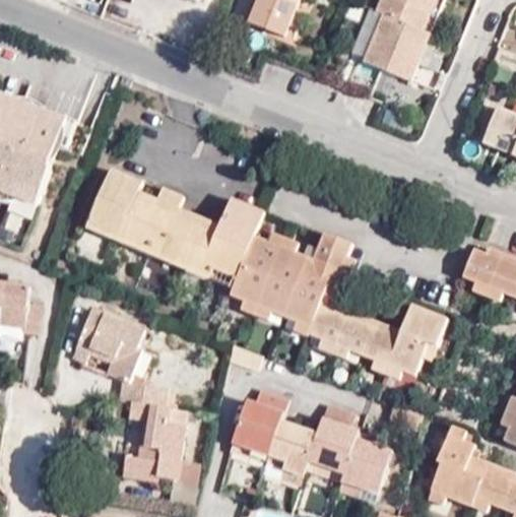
[(255,0),(247,21),(282,36),(296,0),(255,0)]
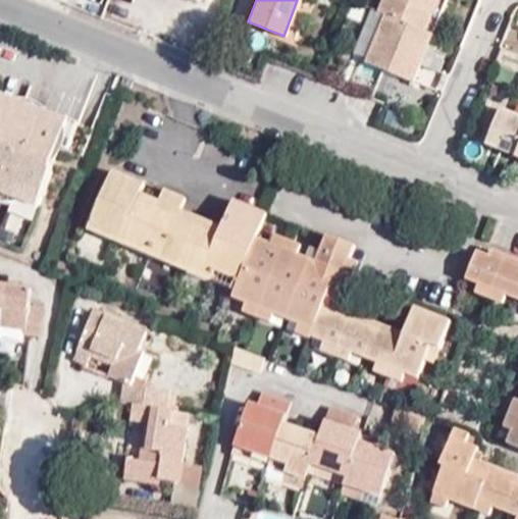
[(382,12),(431,33),(444,0),(379,0),(375,10),(382,12)]
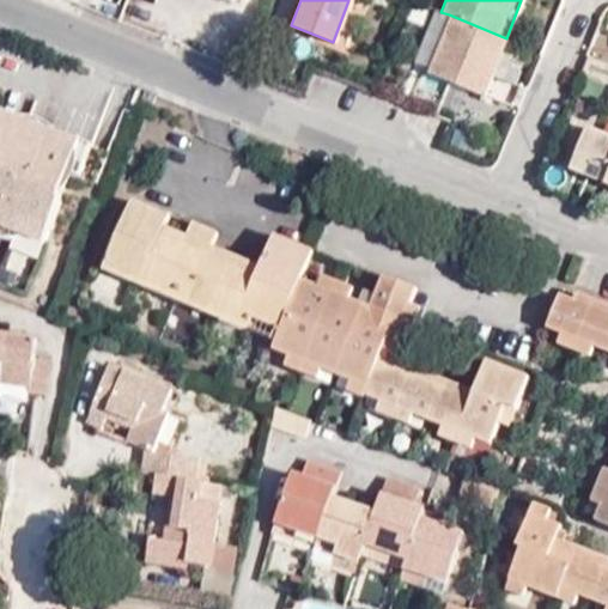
[(482,96),(506,38),(449,14),(425,72),(482,96)]
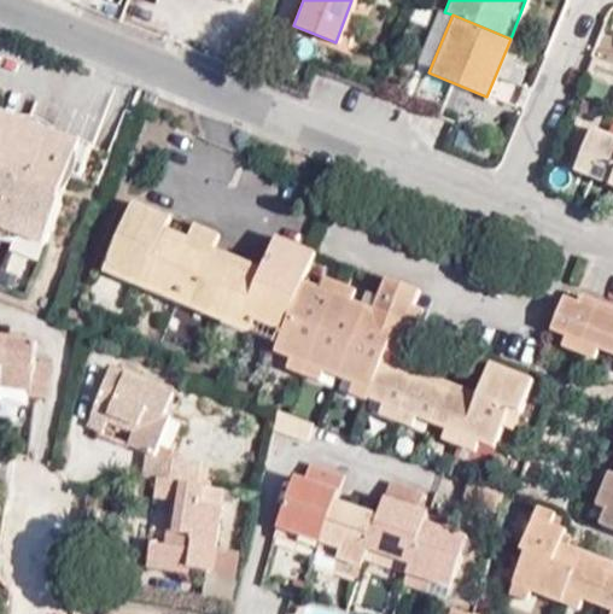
[(0,227),(41,244),(59,199),(57,199),(80,140),(35,123),(0,110),(0,227)]
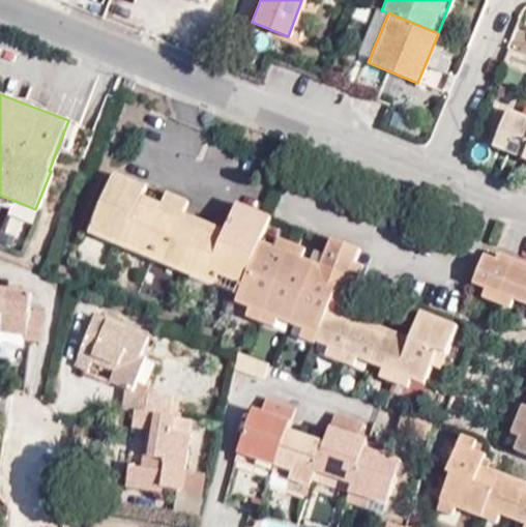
[(491,145),(521,157),(525,144),(525,115),(507,108),(491,145)]
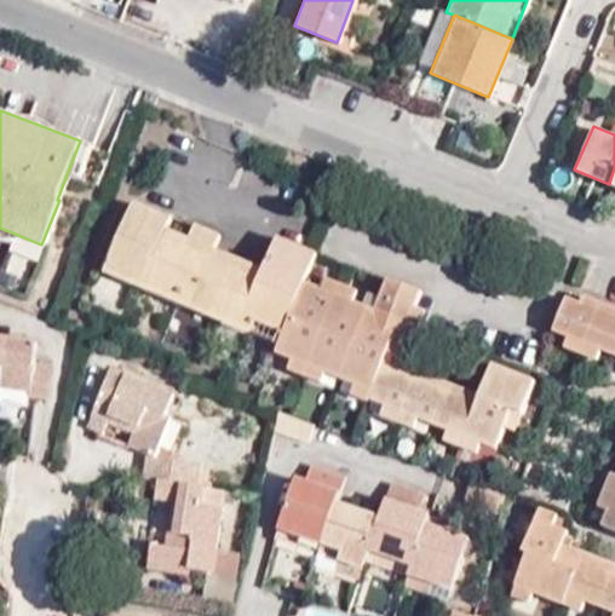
[(302,280),(312,252),(274,235),(259,269),(257,277),(207,257),(211,248),(217,234),(193,222),(188,234),(185,237),(182,246),(160,236),(162,229),(167,217),(130,201),(102,269),(276,340),(302,280)]
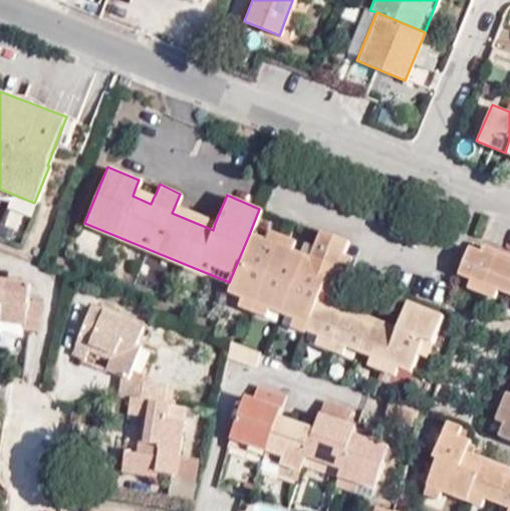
[(154,197),(135,190),(133,196),(151,204),(154,197)]
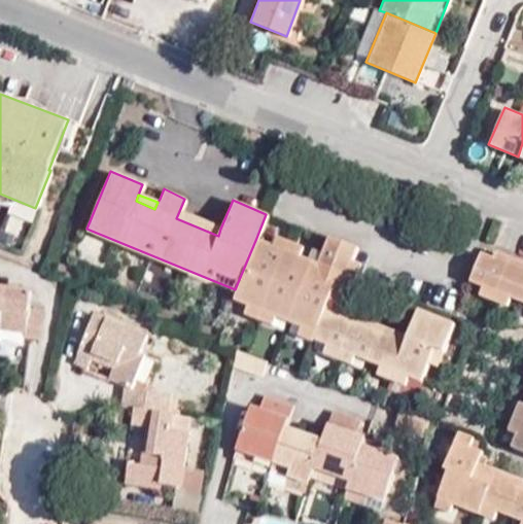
[(218,236),(220,229),(179,211),(176,218),(218,236)]
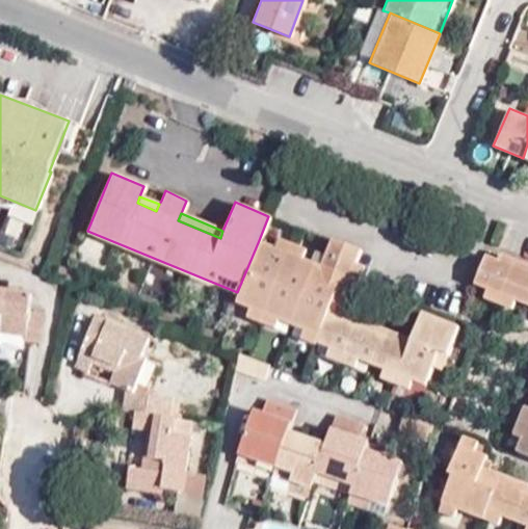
[(320,265),(259,240),(237,292),(234,301),(317,335),(315,340),(424,385),(438,350),(446,353),(457,325),(421,311),(407,343),(327,311),(331,300),(338,303),(360,248),(332,237),(320,265)]
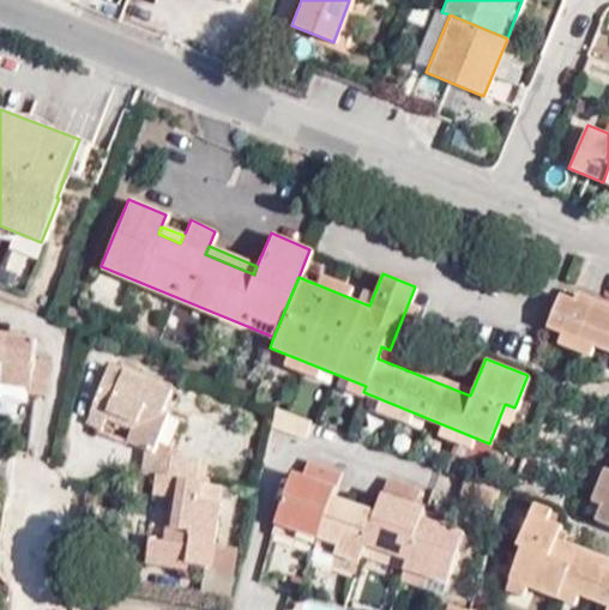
[(608,312),(558,291),(544,326),(608,351),(608,482),(595,519),(608,525),(608,312)]
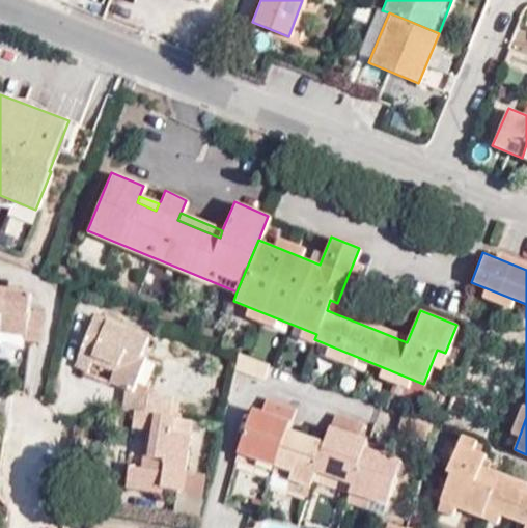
[(0,329),(24,333),(24,338),(37,339),(42,310),(27,308),(29,290),(0,286),(0,329)]
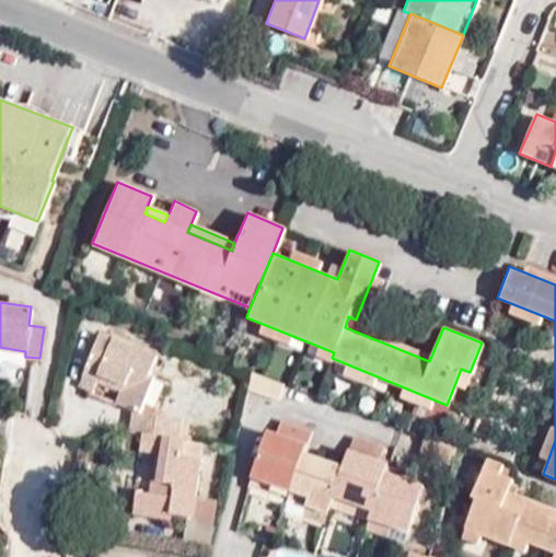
[(140,432),(176,437),(180,418),(138,412),(152,375),(147,373),(154,355),(96,332),(76,384),(90,391),(94,380),(117,389),(112,401),(130,408),(127,431),(140,432)]
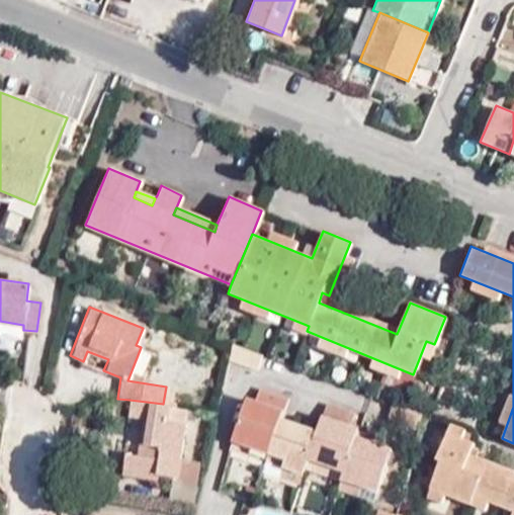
[(0,327),(23,330),(23,325),(0,321),(0,327)]
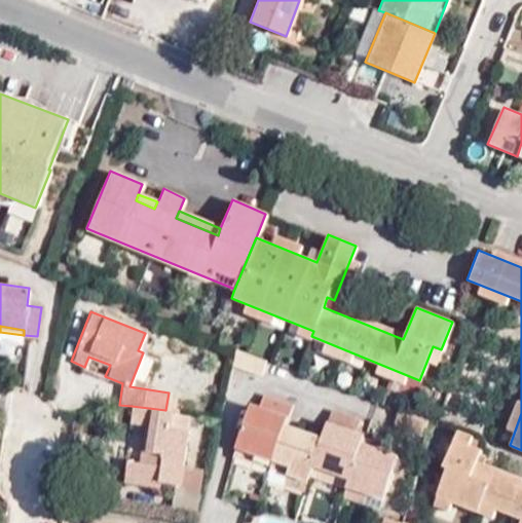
[(265,360),(234,347),(230,364),(259,374),(265,360)]
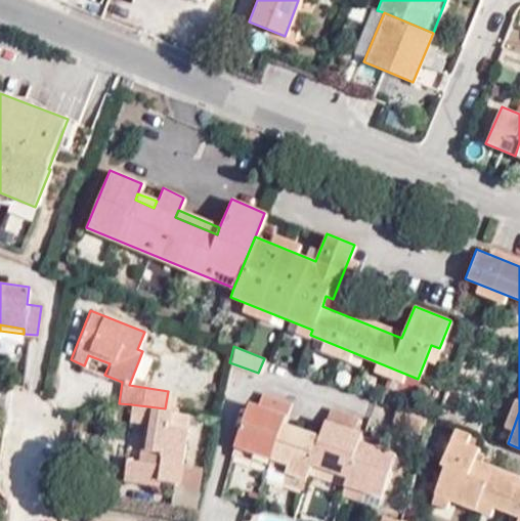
[(247,403),(231,453),(266,466),(289,402),(260,392),(255,405),(247,403)]
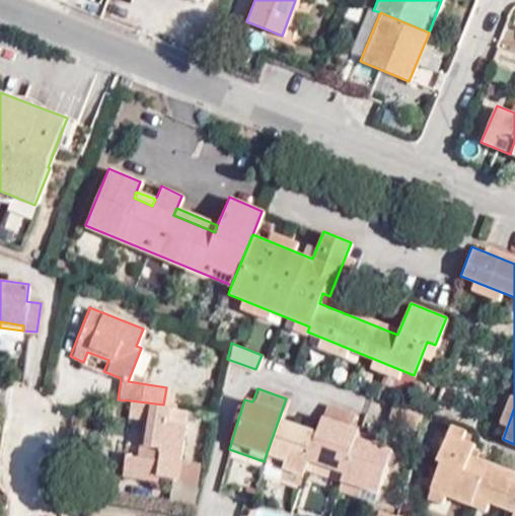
[(303,466),(317,426),(292,417),(298,398),(287,394),(286,398),(264,461),(262,470),(298,483),(303,466)]
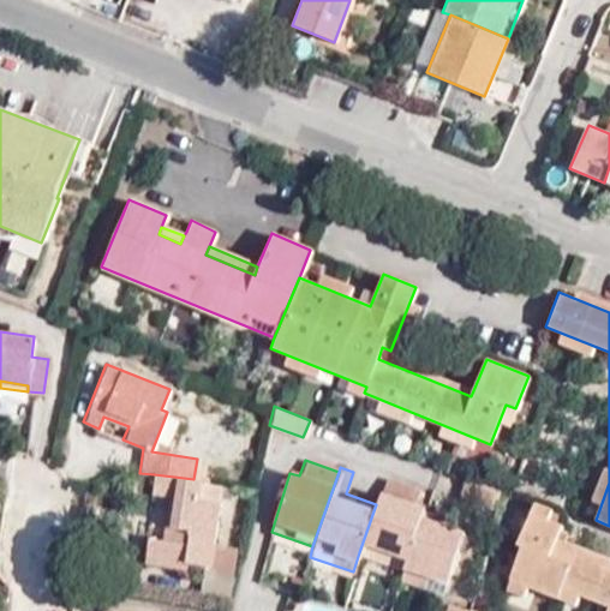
[(221,484),(193,479),(154,474),(150,492),(175,497),(168,541),(148,537),(143,561),(183,568),(184,562),(208,565),(208,571),(232,575),(237,546),(213,541),(221,484)]
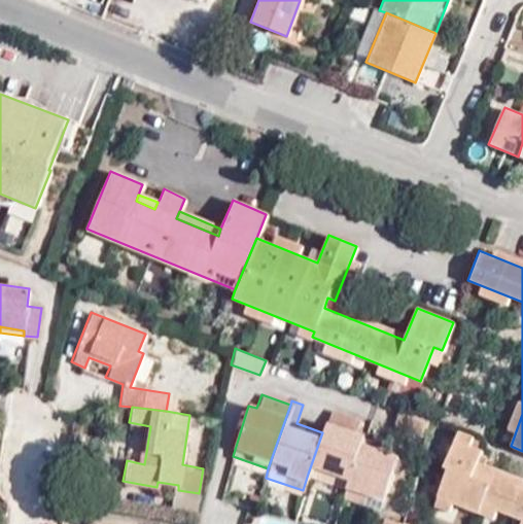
[(428,421),(397,409),(391,426),(424,438),(428,421)]
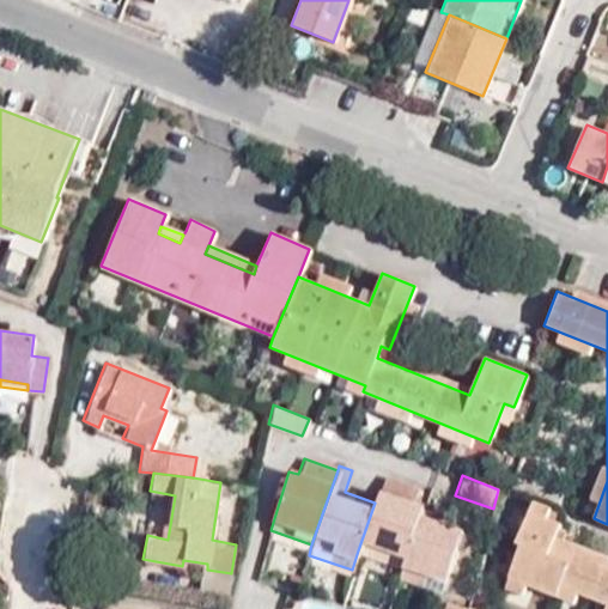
[(419,515),(423,505),(412,501),(417,488),(383,477),(375,503),(358,550),(402,566),(419,515)]
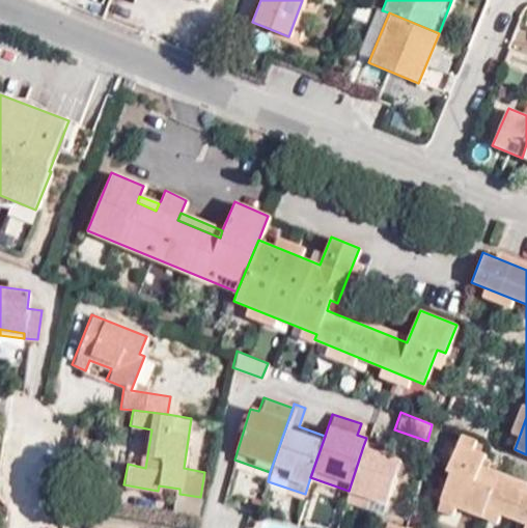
[(388,446),(366,438),(363,446),(385,453),(388,446)]
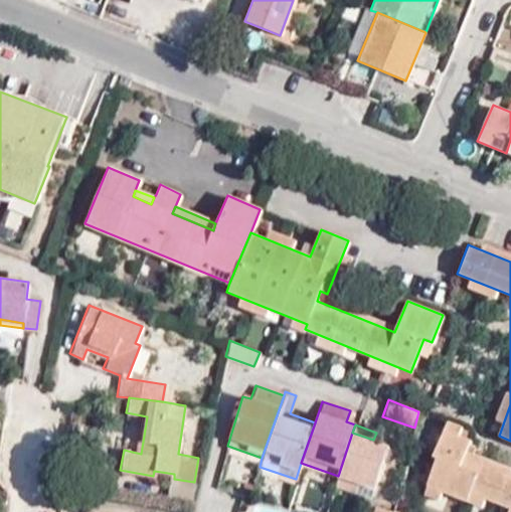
[(510,475),(463,456),(470,440),(443,429),(432,457),(435,458),(424,485),(465,501),(469,492),(510,509),(510,475)]
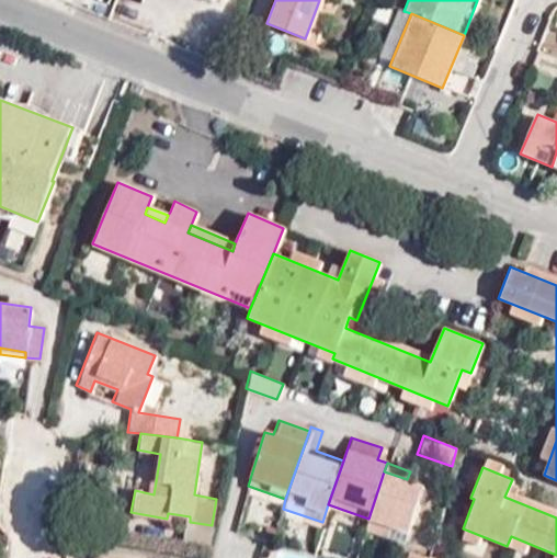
[(407,479),(384,471),(368,519),(363,531),(404,545),(423,485),(407,479)]
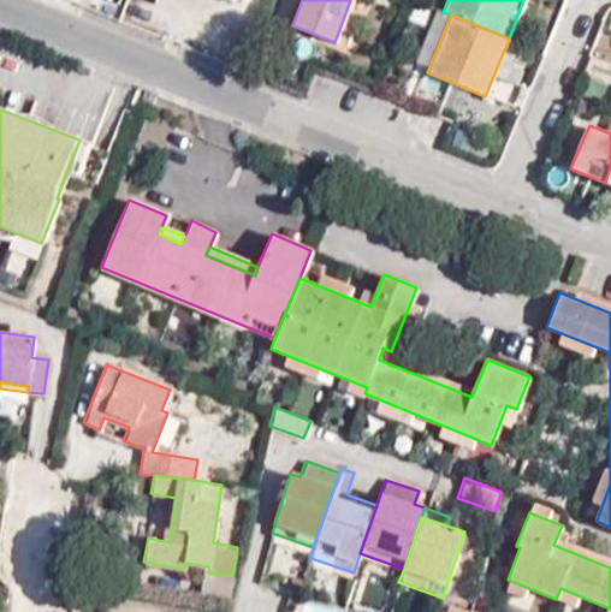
All buildings are outlined.
